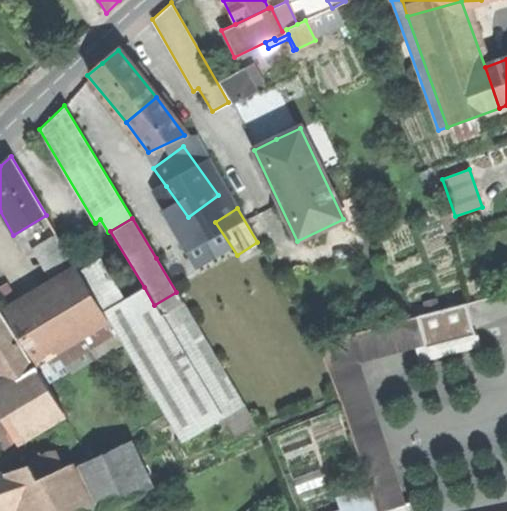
[(156,258),(176,292),(237,255),(215,222),(156,258)]
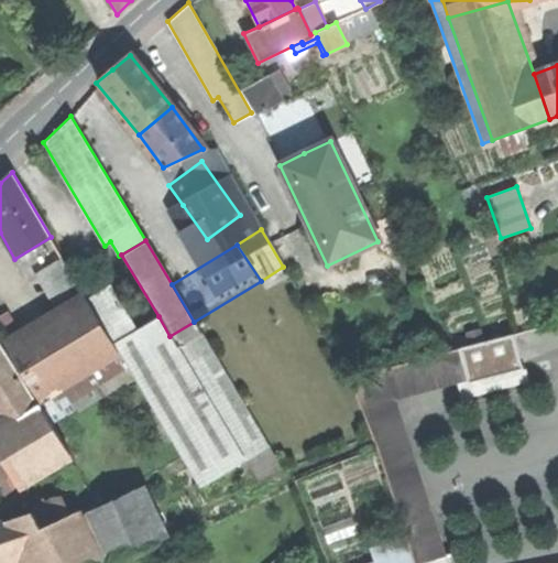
[(33,274),(58,317),(87,300),(87,299),(62,257),(33,274)]
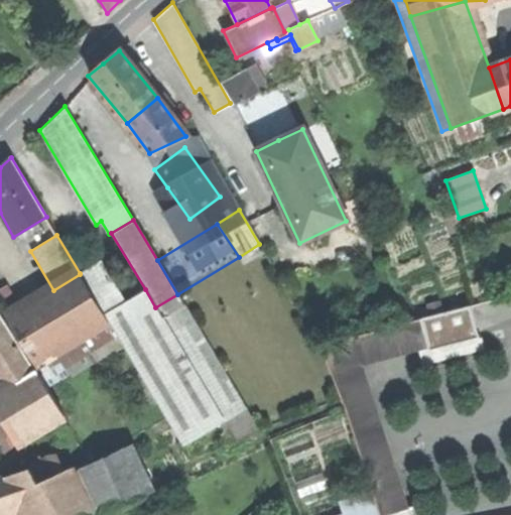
[(80,274),(104,314),(124,302),(100,261),(80,273),(80,274)]
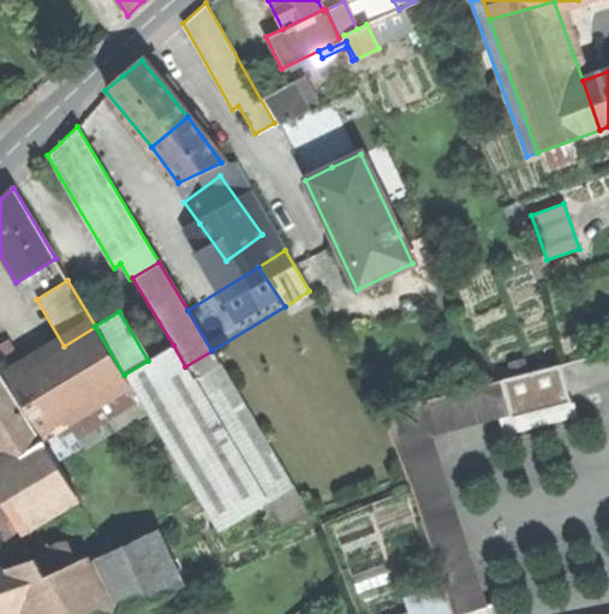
[(39,434),(127,380),(124,375),(95,327),(64,346),(46,357),(23,370),(6,381),(39,434)]
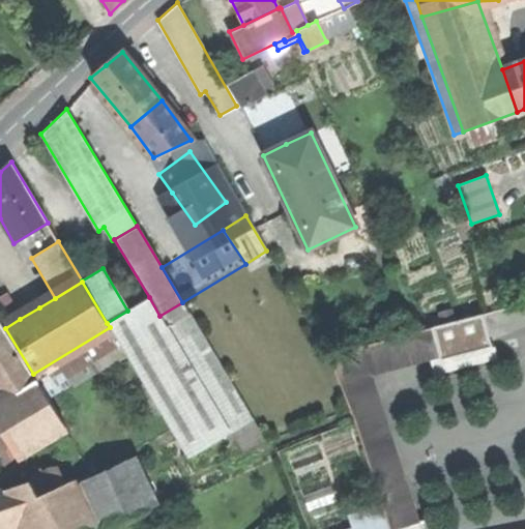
[(0,320),(5,328),(20,319),(4,293),(0,295),(0,320)]
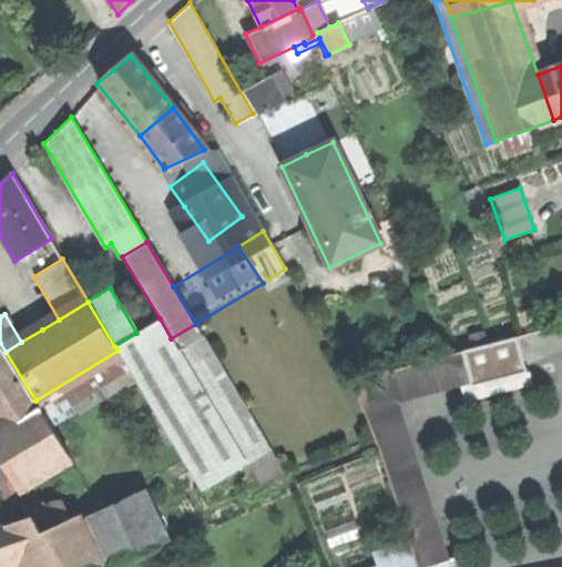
[(177,348),(171,338),(160,319),(147,326),(136,333),(114,346),(118,351),(132,375),(177,348)]
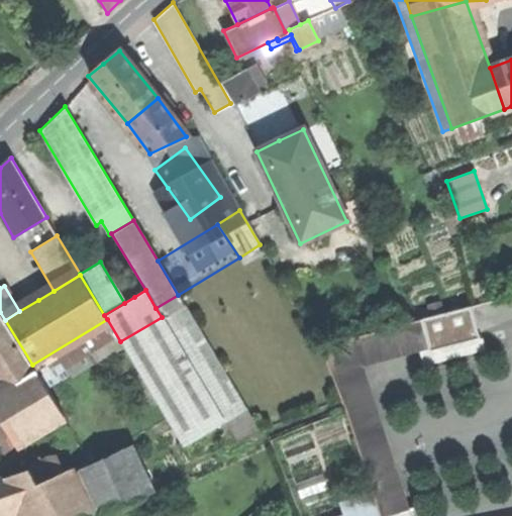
[(181,300),(178,295),(156,308),(162,317),(181,300)]
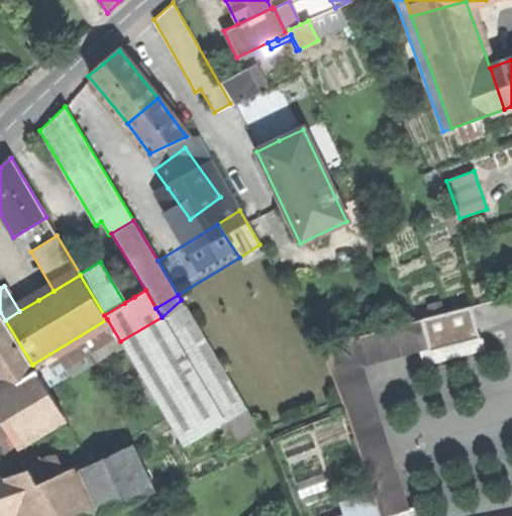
[(184,304),(162,317),(120,341),(183,446),(223,422),(246,408),(184,304)]
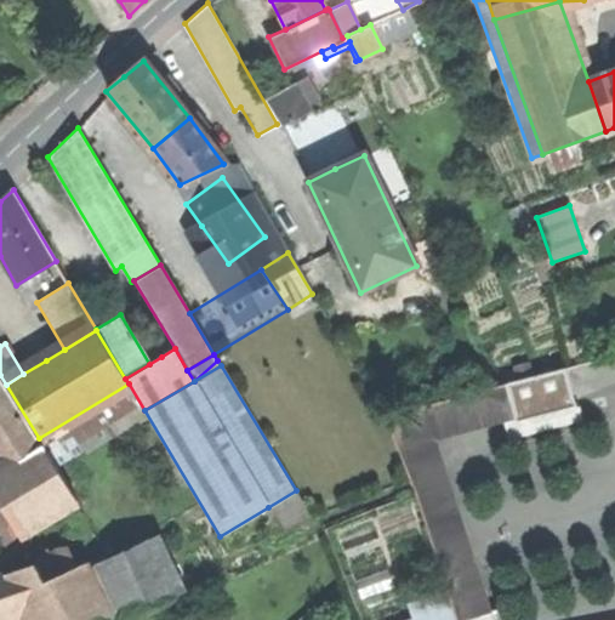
[(557,371),(504,384),(511,415),(564,402),(557,371)]
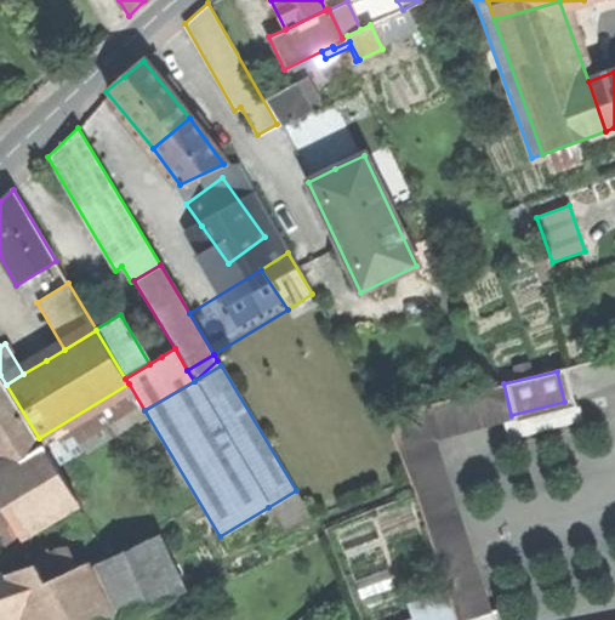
[(41,445),(0,377),(0,430),(18,460),(41,445)]
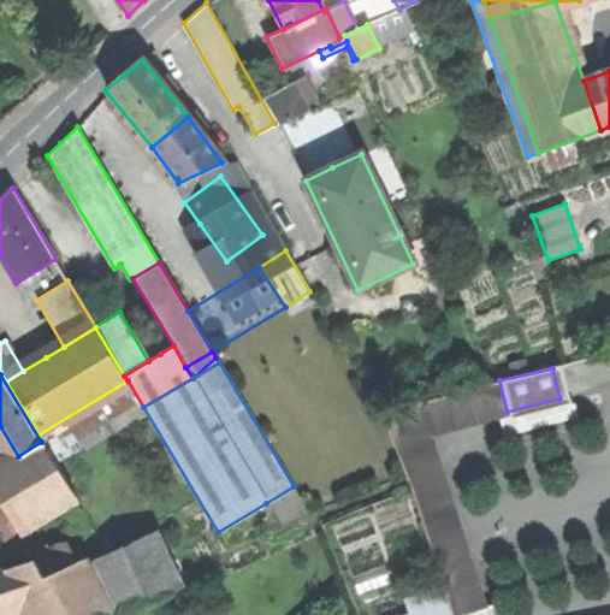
[(379,413),(406,475),(436,466),(426,435),(507,412),(499,380),(379,413)]
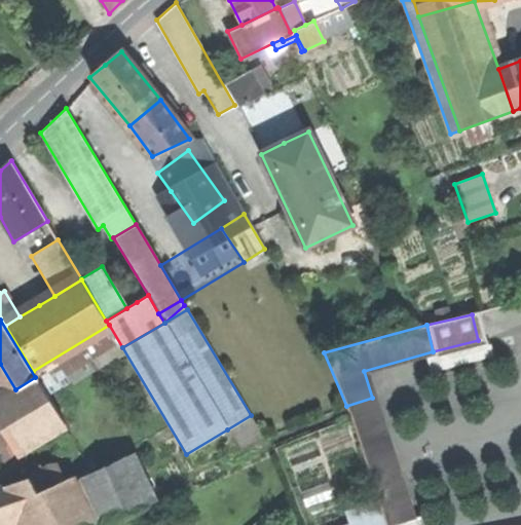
[(63,423),(35,377),(15,389),(5,396),(0,398),(0,426),(15,453),(63,423)]
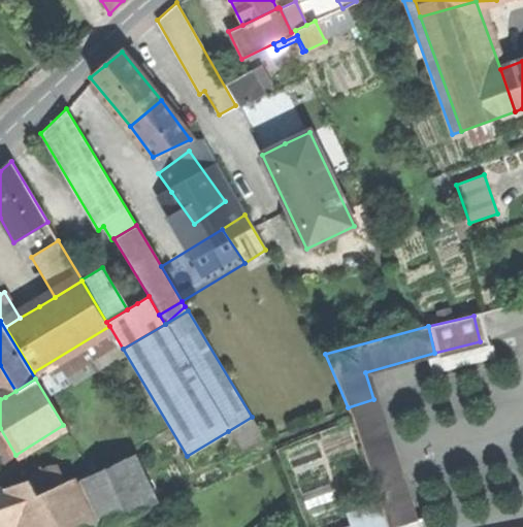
[(351,419),(383,517),(386,526),(391,526),(413,520),(373,399),(348,407),(351,419)]
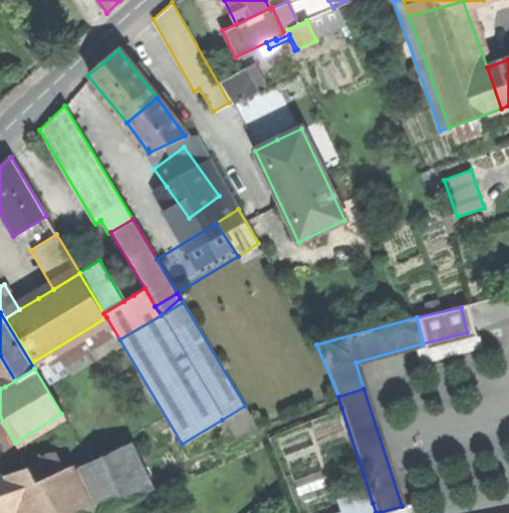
[(257,427),(245,406),(222,420),(233,438),(257,427)]
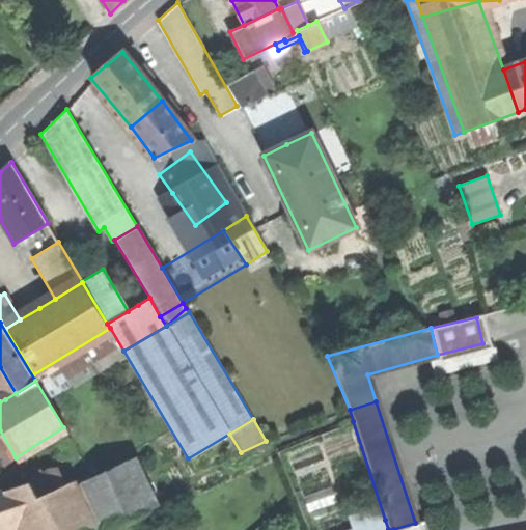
[(19,463),(16,457),(0,430),(0,457),(7,470),(19,463)]
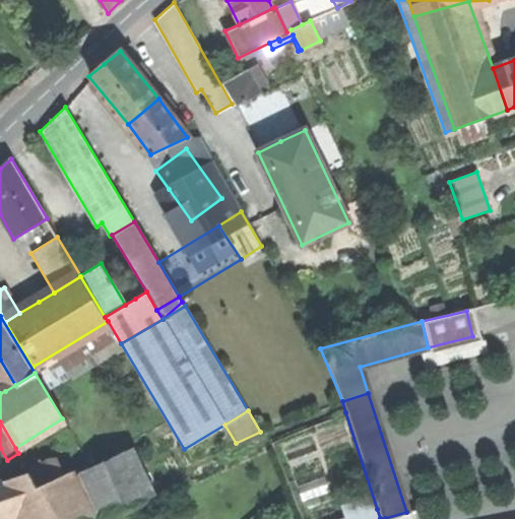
[(29,472),(18,453),(7,460),(15,476),(29,472)]
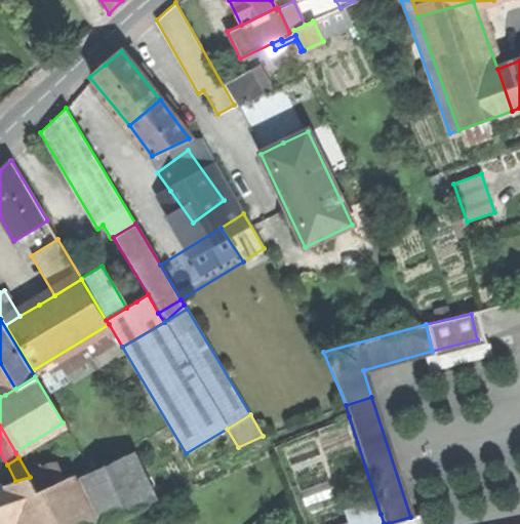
[(0,486),(4,485),(10,483),(5,468),(0,469),(0,486)]
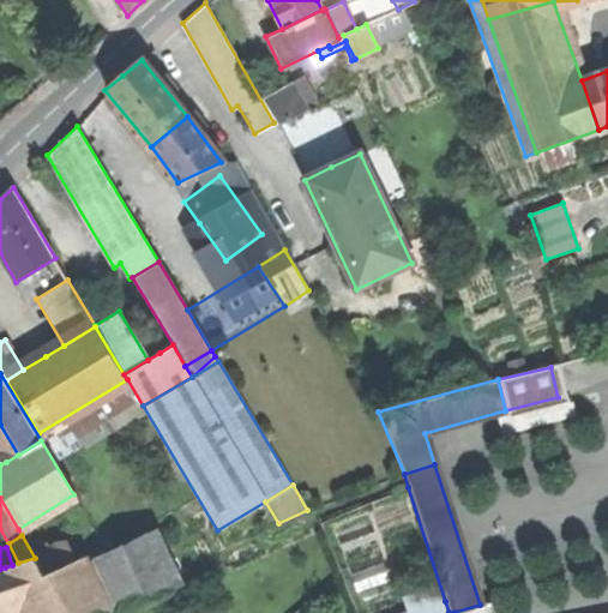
[(44,576),(35,558),(18,563),(12,565),(5,568),(20,602),(25,612),(113,612),(85,554),(44,576)]
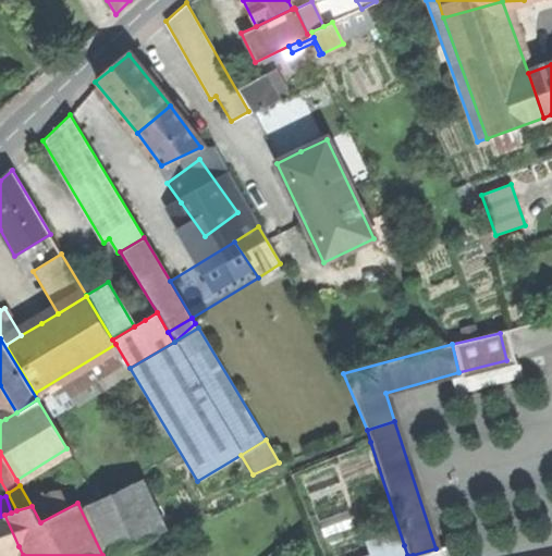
[(0,554),(5,553),(19,546),(4,515),(0,516),(0,554)]
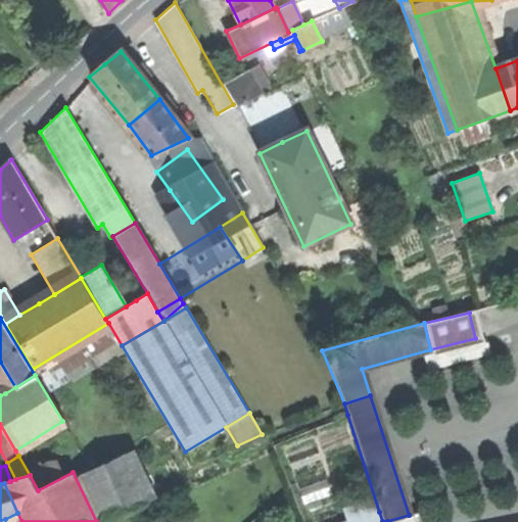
[(382,521),(379,512),(347,521),(382,521)]
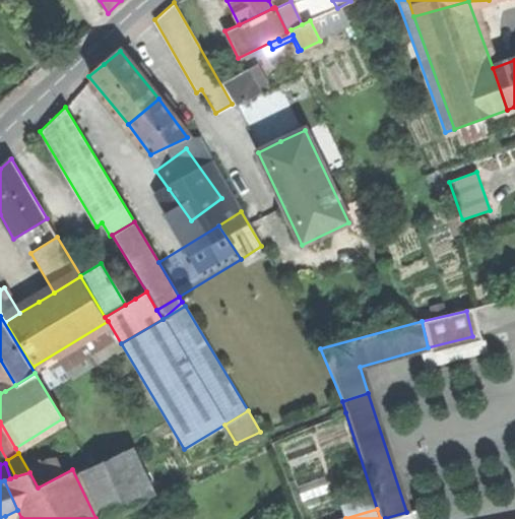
[(406,512),(385,518),(421,518),(416,509),(406,512)]
